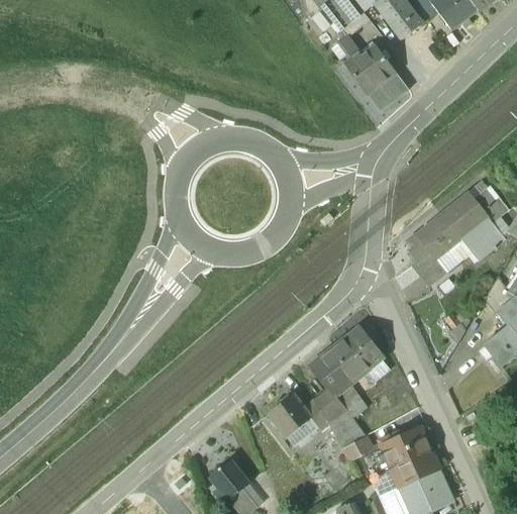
[(313,0),(320,10),(324,8),(341,30),(347,25),(330,2),(332,0),(313,0)]
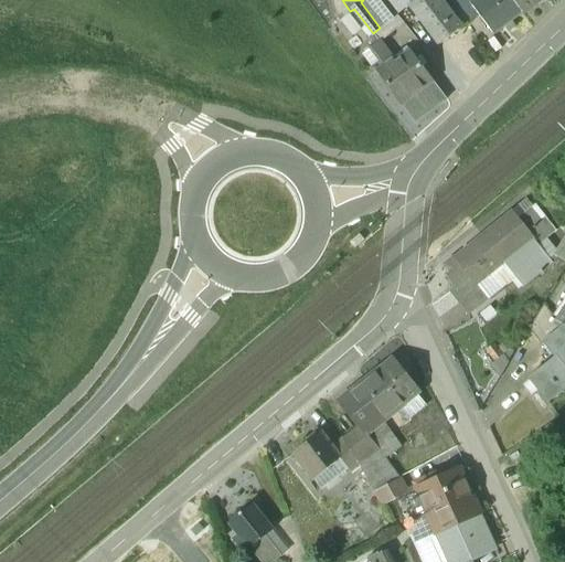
[(363,0),(361,2),(380,28),(397,13),(386,0),(363,0)]
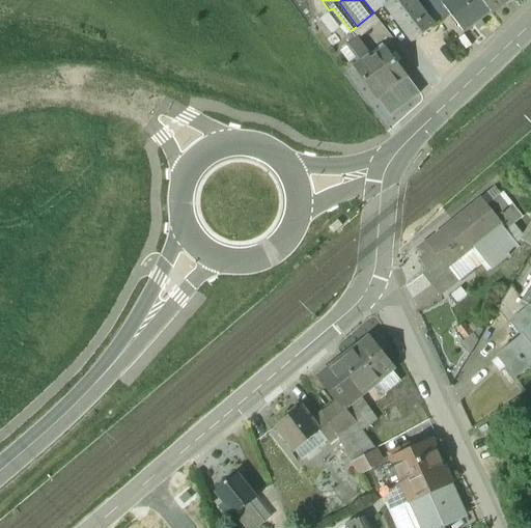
[(363,0),(373,12),(385,3),(385,2),(385,1),(384,0),(363,0)]
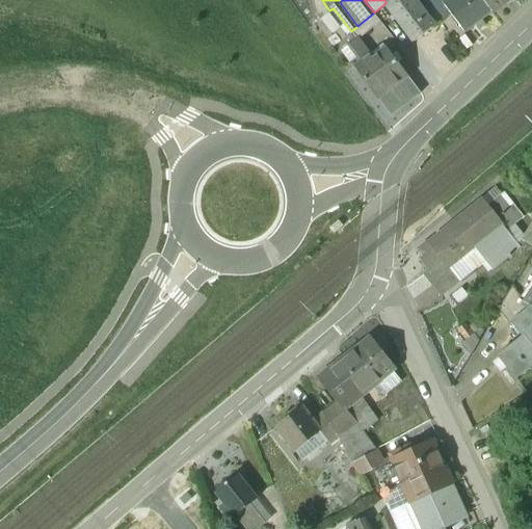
[(387,0),(386,1),(386,2),(386,3),(414,41),(434,25),(415,0),(387,0)]
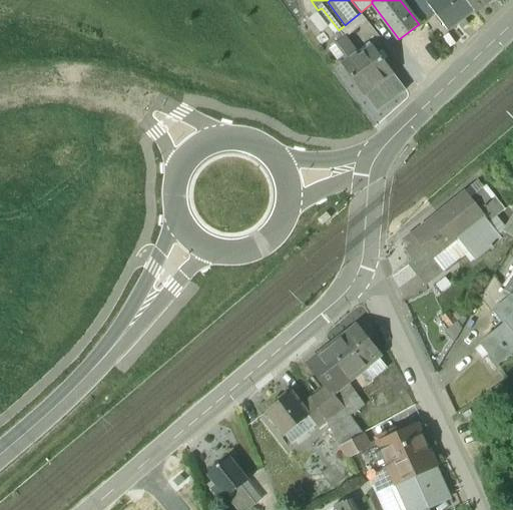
[(400,0),(419,24),(425,19),(410,0),(400,0)]
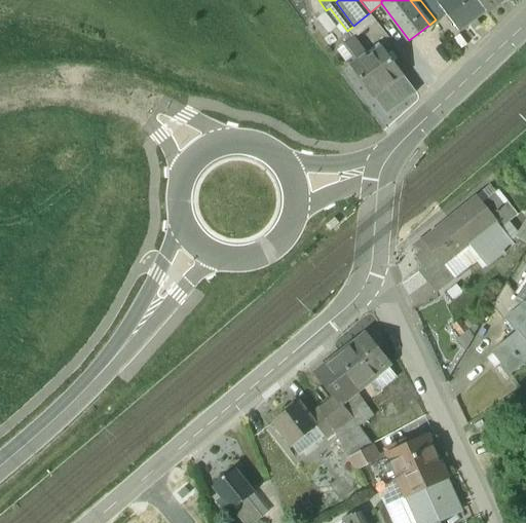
[(420,0),(436,20),(446,12),(438,1),(439,1),(438,0),(420,0)]
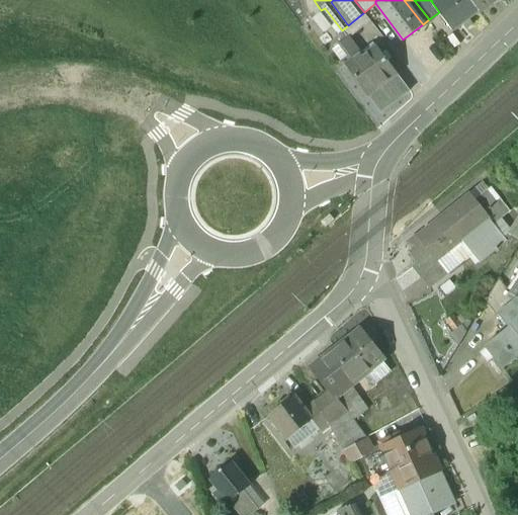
[(433,0),(432,1),(431,1),(439,12),(452,30),(462,23),(466,28),(472,23),(468,18),(479,11),(469,0),(433,0)]
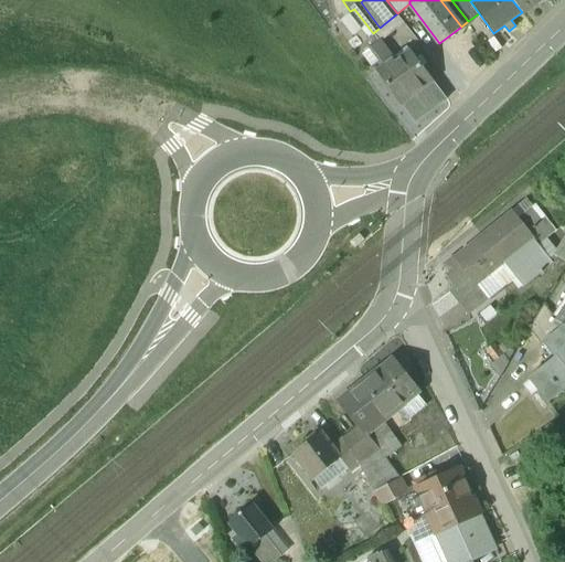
[(512,0),(522,12),(537,0),(512,0)]
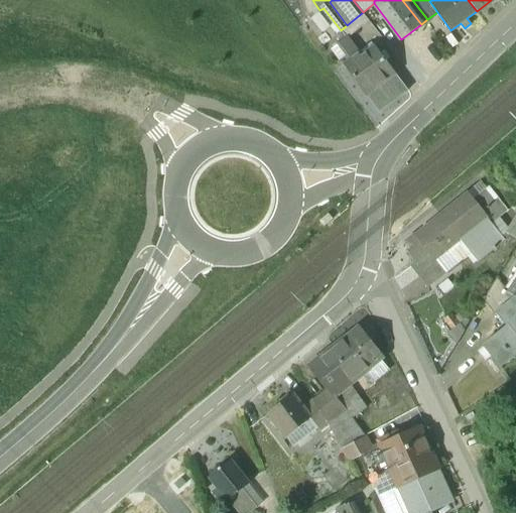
[(330,43),(343,63),(359,52),(347,33),(330,43)]
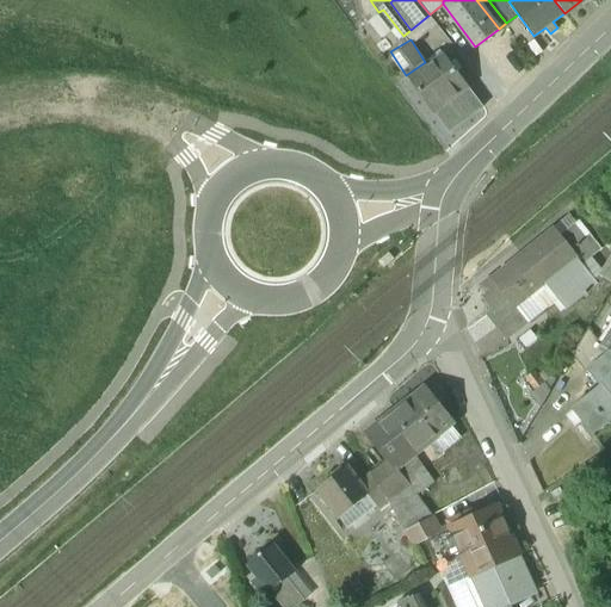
[(444,54),(427,66),(425,62),(406,75),(433,112),(468,86),(444,54)]
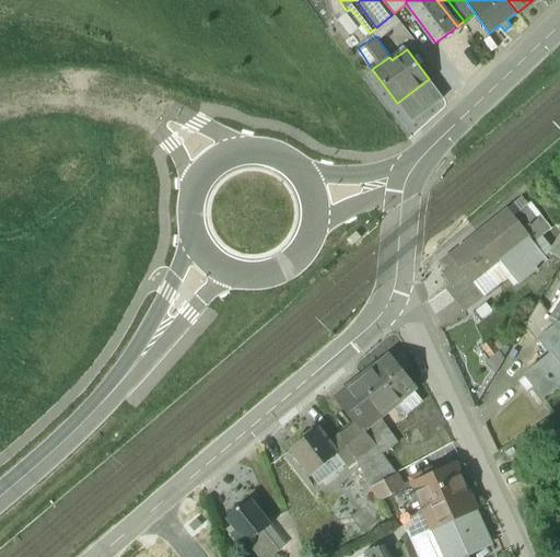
[(429,79),(397,103),(410,120),(442,96),(429,79)]
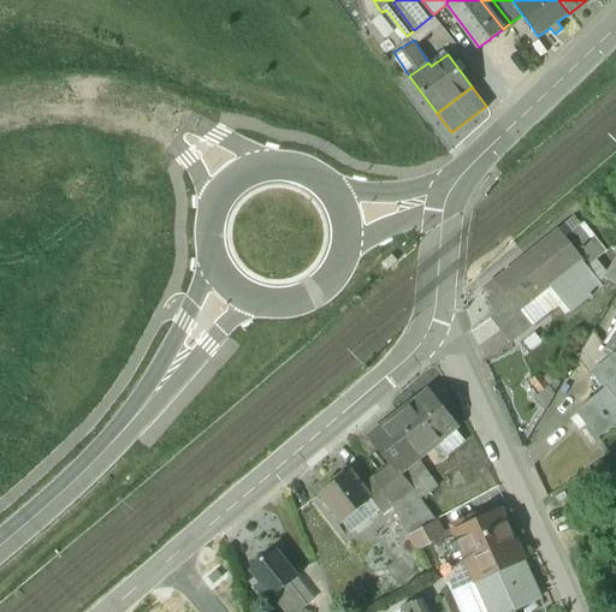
[(558,230),(497,279),(503,286),(486,299),(497,312),(513,299),(519,307),(520,307),(534,295),(550,283),(564,301),(570,309),(602,284),(586,266),(606,250),(594,235),(590,238),(580,225),(564,237),(558,230)]
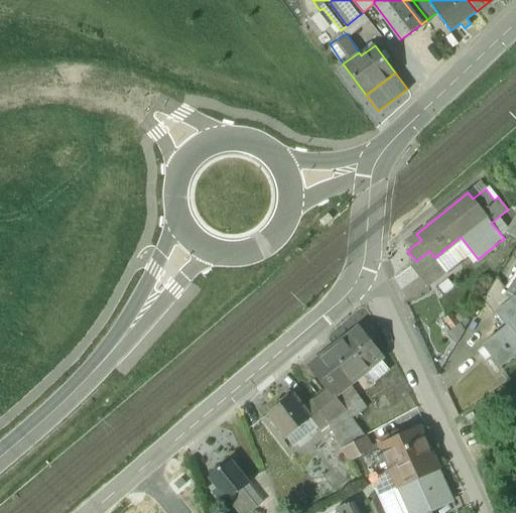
[(515,215),(506,232),(515,237),(515,215)]
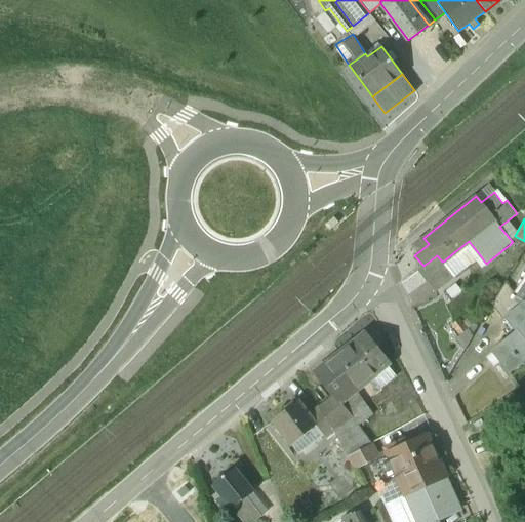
[(455,251),(467,267),(481,256),(469,241),(455,251)]
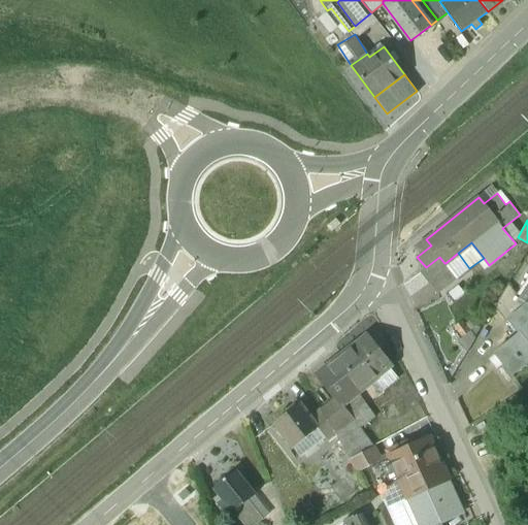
[(469,268),(458,253),(446,263),(457,277),(469,268)]
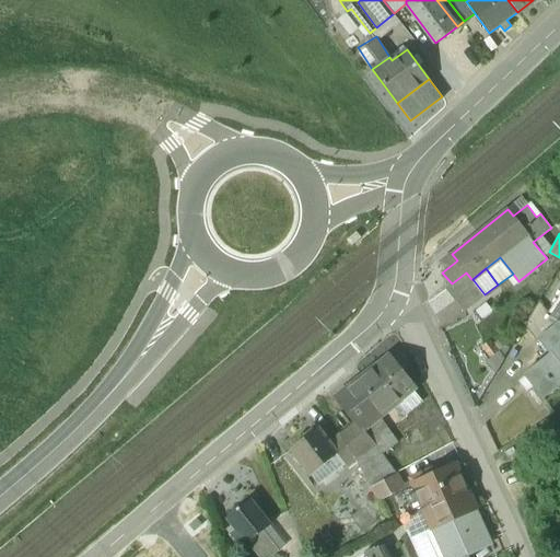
[(452,283),(446,288),(464,311),(485,294),(473,279),(471,279),(466,273),(452,283)]
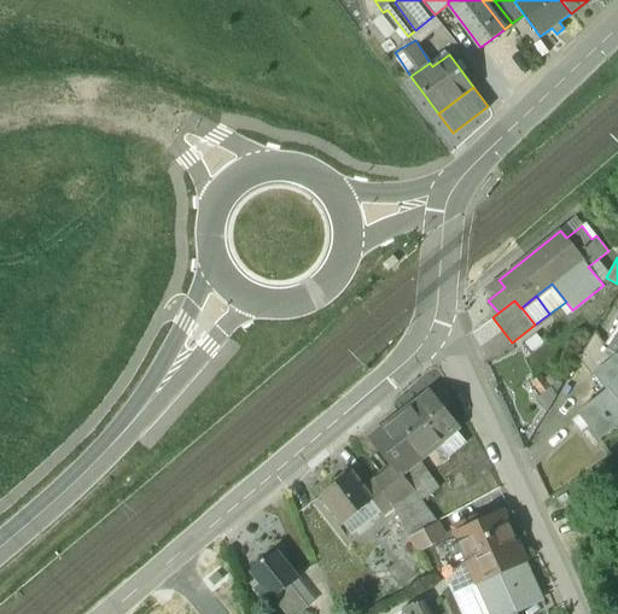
[(617,331),(617,329),(604,340),(611,350),(614,355),(617,354),(617,355),(617,331)]
